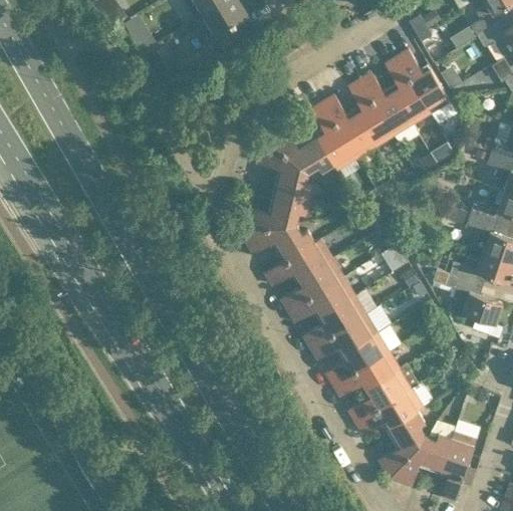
[(184,0),(191,10),(197,20),(205,15),(230,0),(184,0)]
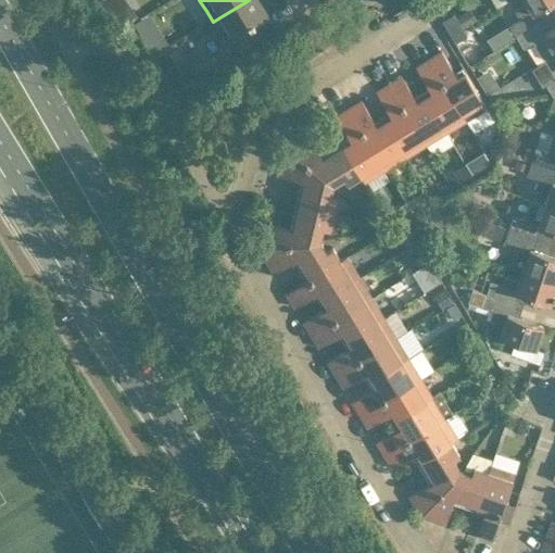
[(249,0),(222,16),(213,22),(221,34),(234,55),(263,37),(262,36),(261,36),(256,39),(250,29),(255,26),(269,17),(259,0),(249,0)]
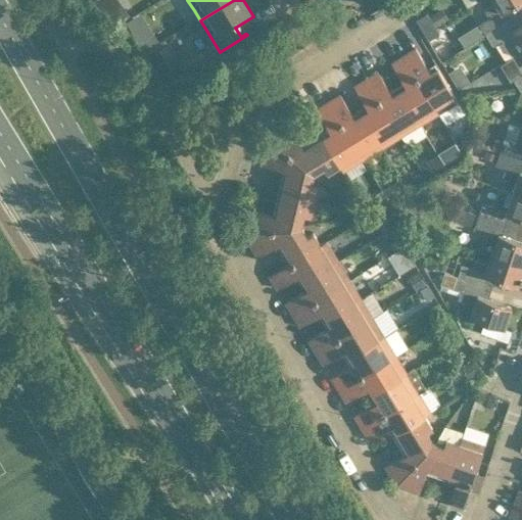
[(298,0),(304,8),(318,0),(298,0)]
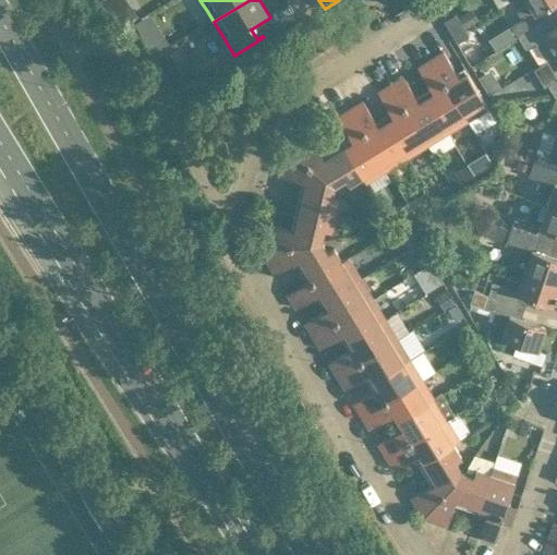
[(512,28),(519,39),(545,24),(539,14),(556,2),(556,0),(525,0),(530,5),(518,13),(522,22),(512,28)]
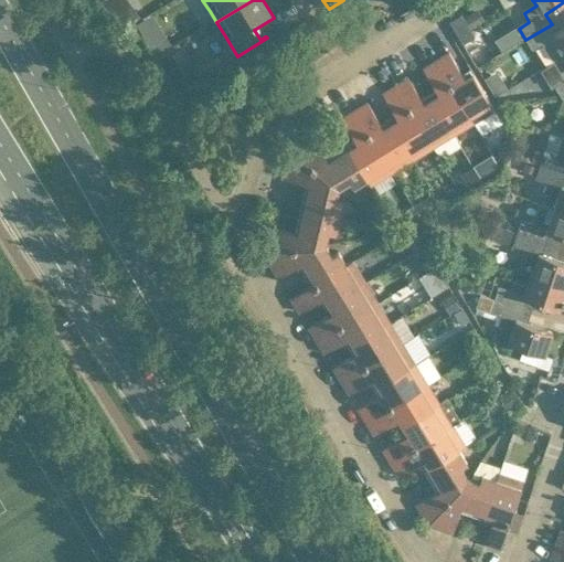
[(134,9),(115,21),(134,24),(141,19),(134,9)]
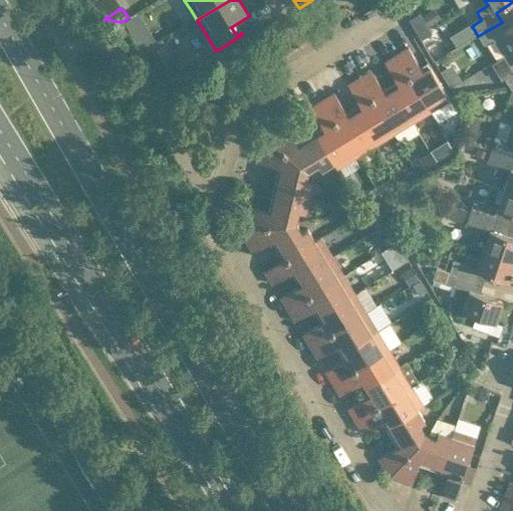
[(123,23),(143,50),(156,41),(137,14),(123,23)]
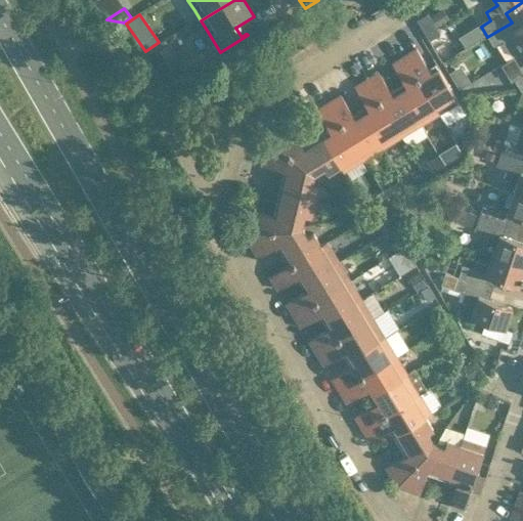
[(418,23),(430,43),(442,36),(438,30),(431,18),(429,15),(418,23)]
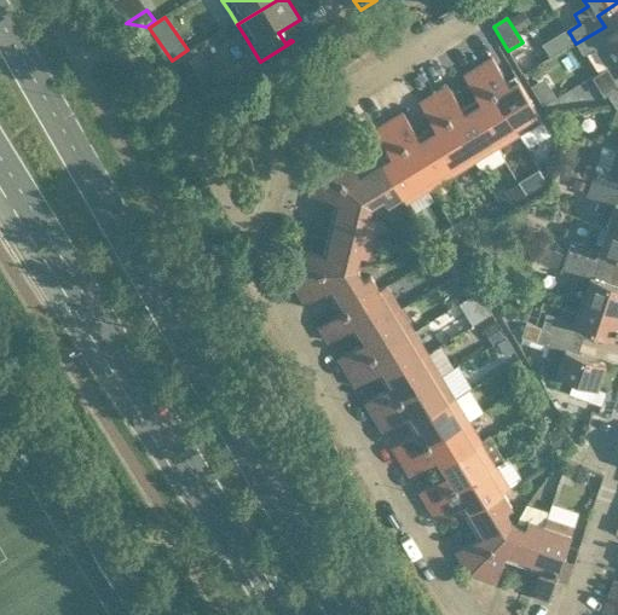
[(596,50),(608,70),(617,64),(617,33),(611,38),(605,27),(576,44),(584,57),(596,50)]
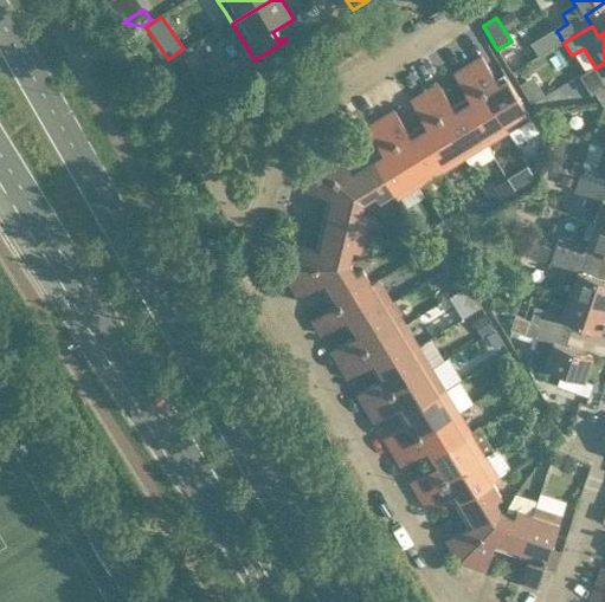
[(540,58),(564,43),(557,31),(532,45),(540,58)]
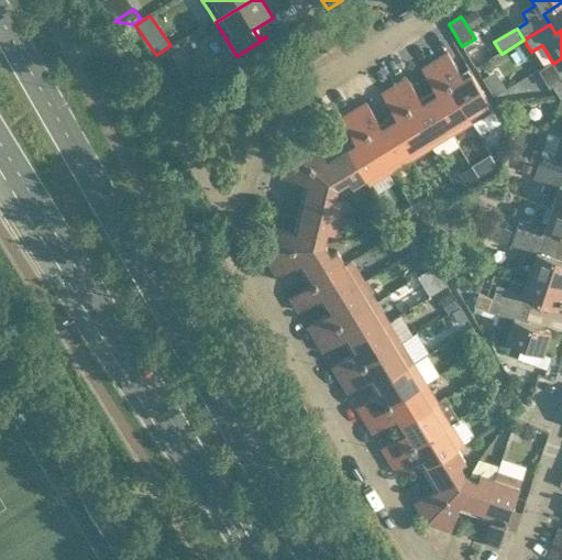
[(188,62),(183,52),(164,64),(169,73),(188,62)]
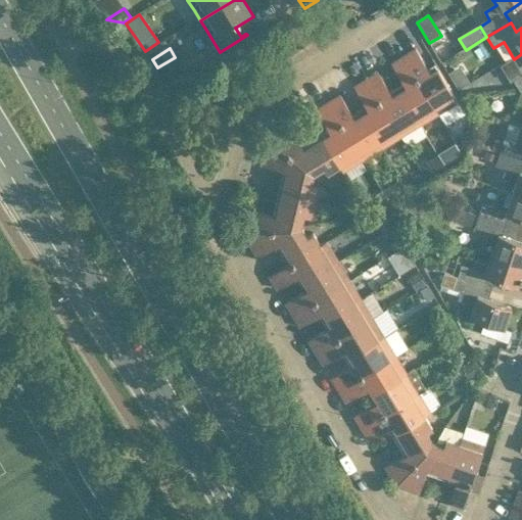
[(417,51),(405,58),(439,114),(447,128),(467,115),(459,103),(449,87),(438,69),(431,75),(428,77),(426,73),(428,71),(417,51)]
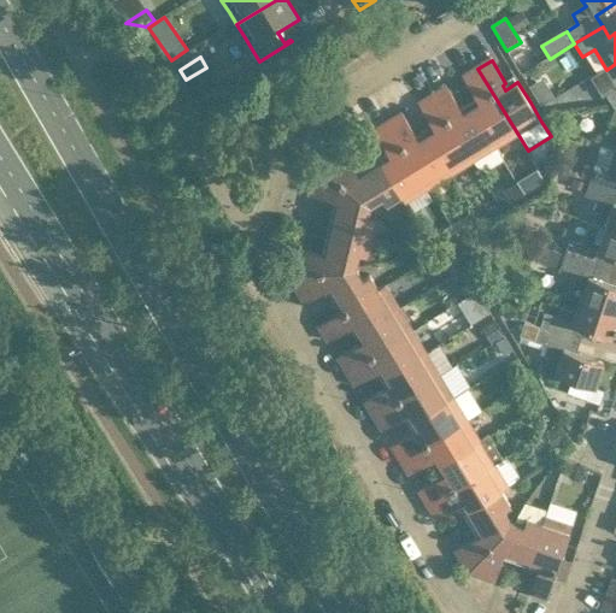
[(484,102),(473,110),(497,149),(518,135),(477,69),(463,77),(477,101),(481,99),(484,102)]
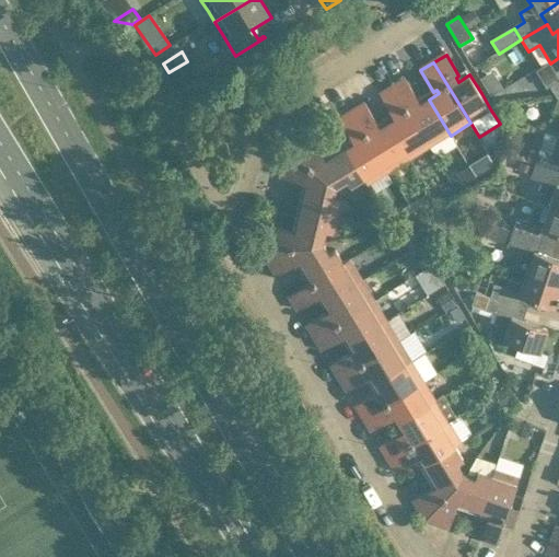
[(495,73),(482,81),(493,99),(505,91),(495,73)]
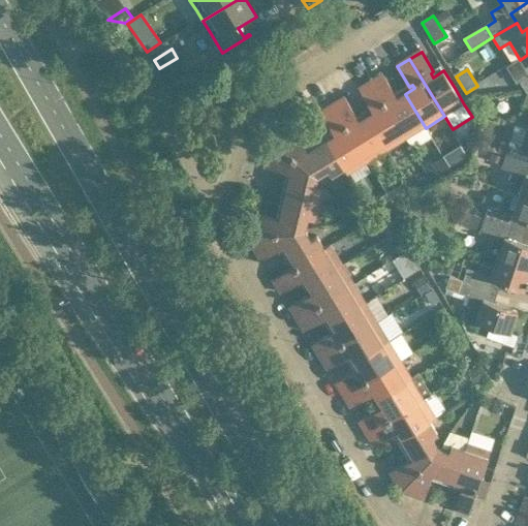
[(383,74),(371,82),(406,140),(426,128),(405,94),(395,100),(393,96),(396,95),(383,74)]
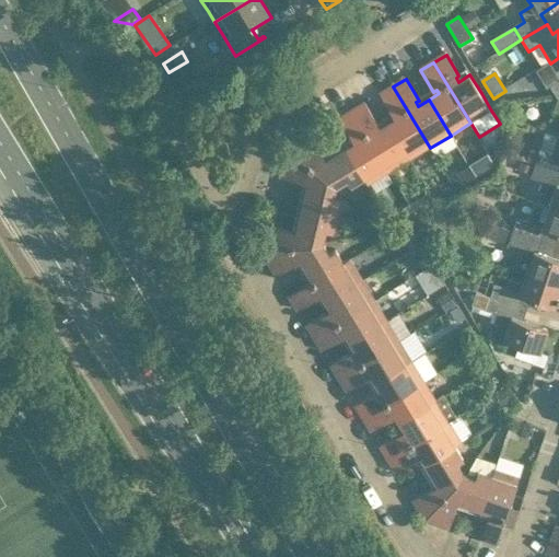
[(398,118),(388,125),(409,160),(430,148),(393,86),(380,95),(393,116),(396,114),(398,118)]
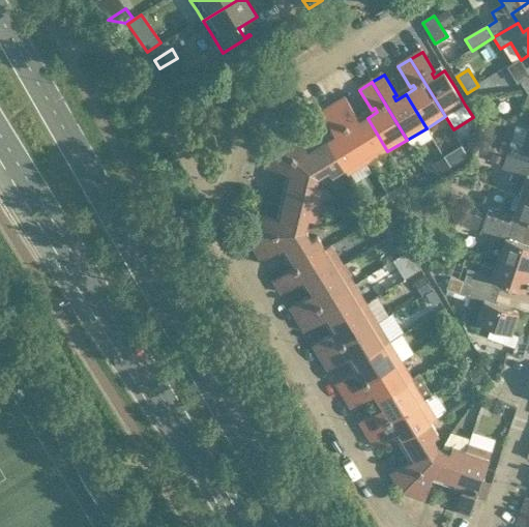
[(346,98),(333,106),(369,164),(387,151),(368,118),(357,124),(355,120),(358,118),(346,98)]
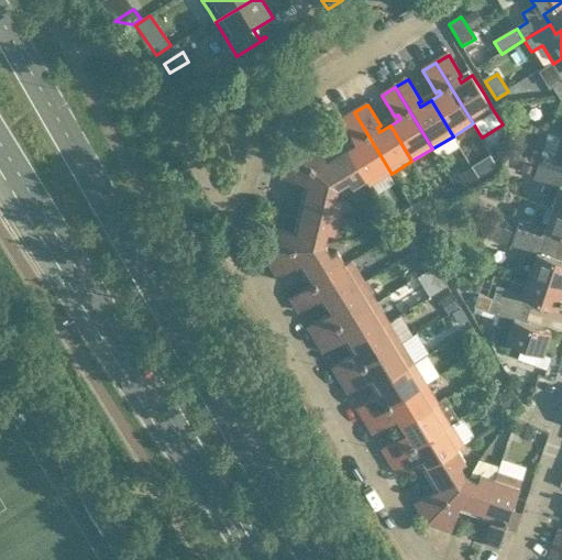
[(360,143),(349,151),(366,180),(371,186),(373,185),(390,174),(392,174),(354,112),(341,120),(354,142),(357,140),(360,143)]
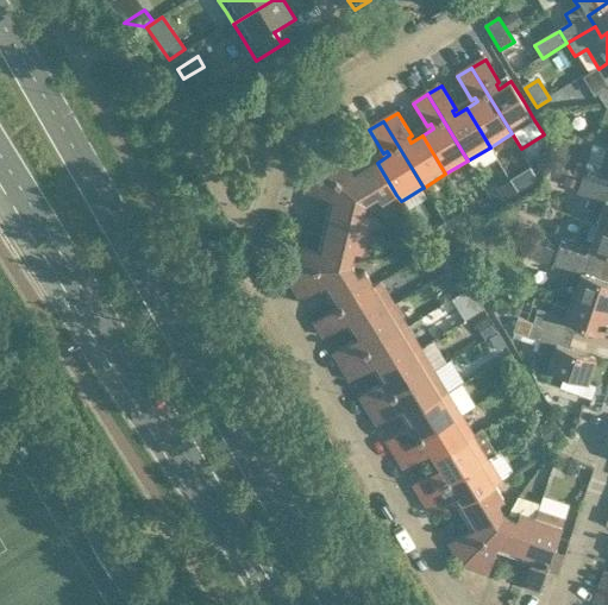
[(338,149),(313,164),(368,203),(378,196),(383,203),(396,195),(377,163),(355,176),(338,149)]
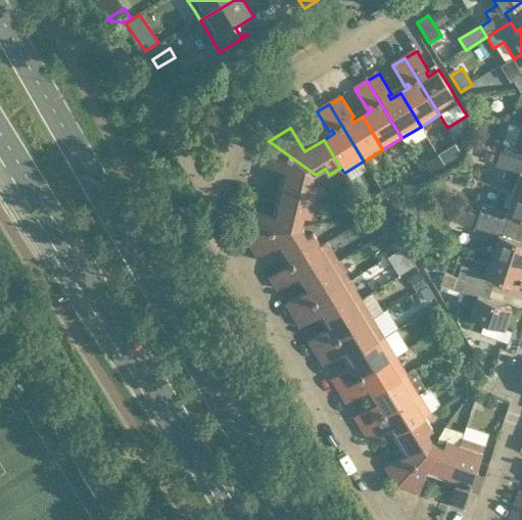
[(505,143),(501,155),(521,162),(521,131),(515,146),(505,143)]
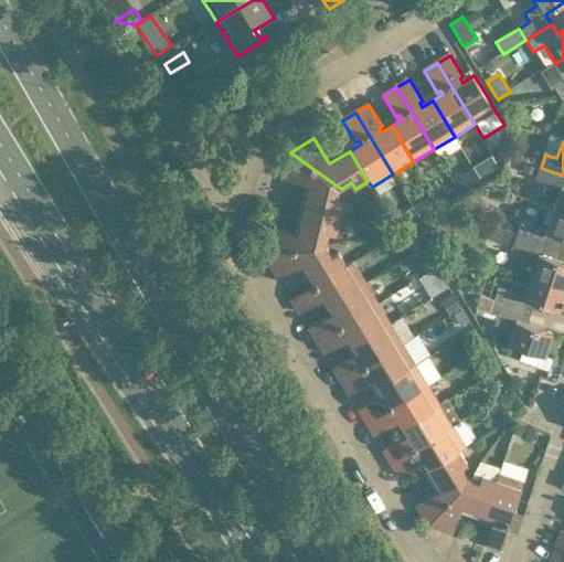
[(312,187),(306,211),(340,220),(344,204),(337,202),(341,189),(290,152),(284,180),(312,187)]
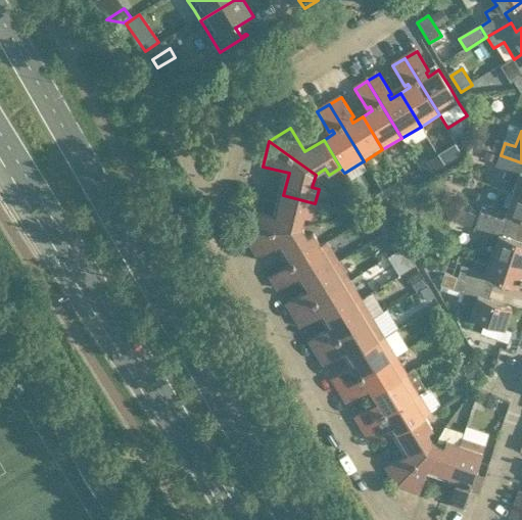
[(458,146),(440,156),(446,167),(460,159),(461,154),(458,146)]
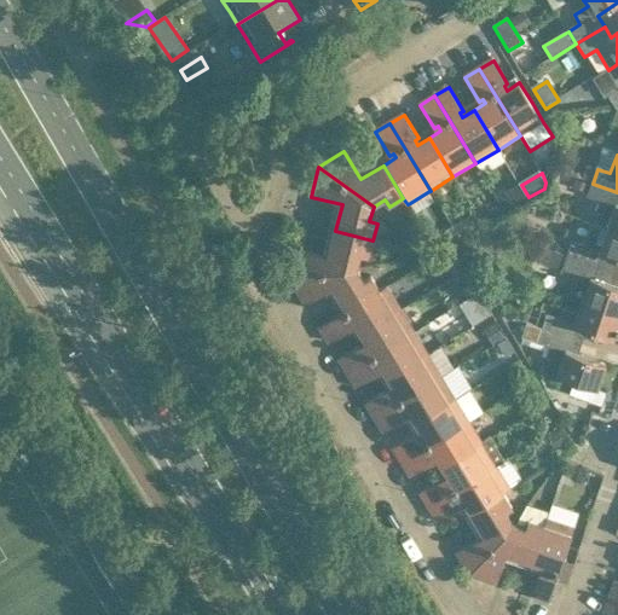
[(577,181),(575,189),(588,193),(590,186),(577,181)]
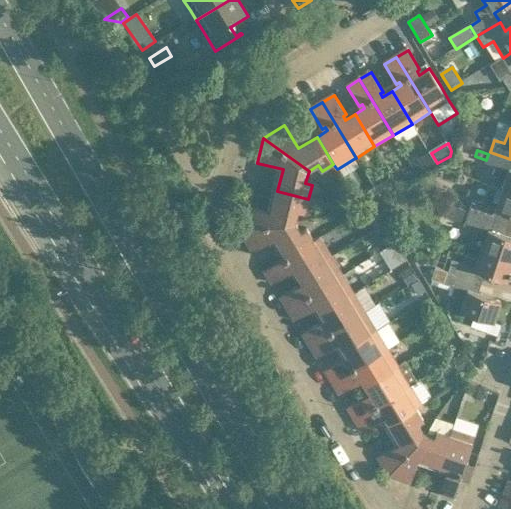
[(506,180),(503,190),(510,192),(510,159),(490,152),(486,164),(496,167),(493,176),(506,180)]
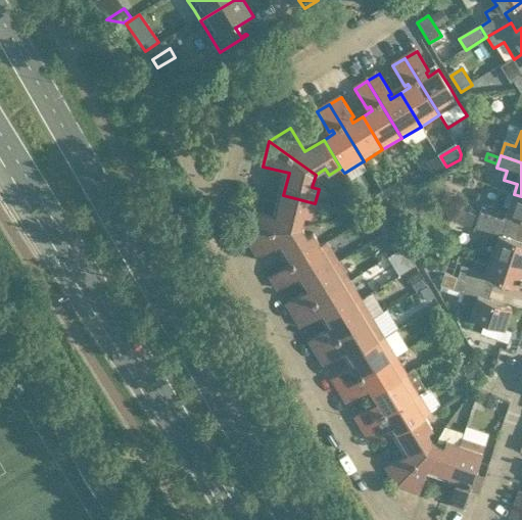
[(438,156),(427,163),(433,174),(444,167),(438,156)]
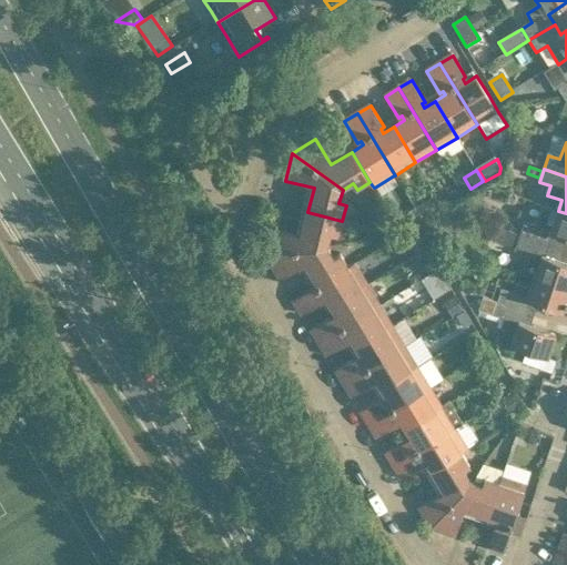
[(432,200),(416,209),(423,219),(438,210),(432,200)]
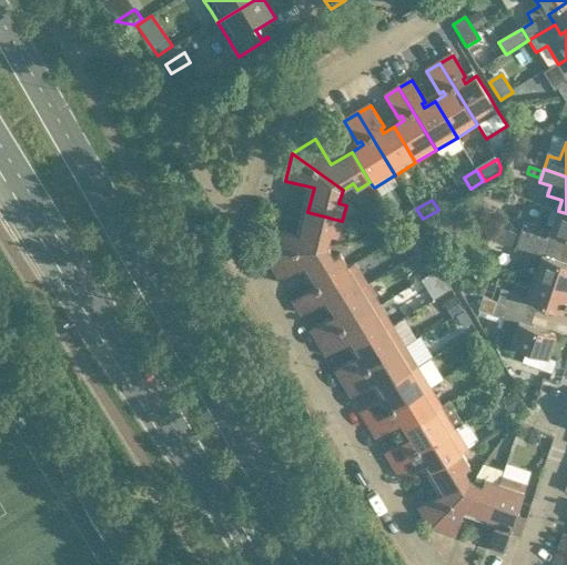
[(467,201),(463,214),(481,220),(485,207),(467,201)]
